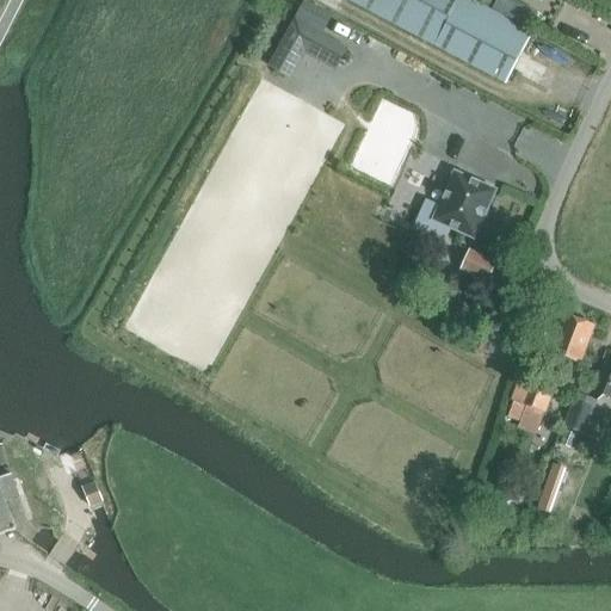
[(351,0),(505,82),(531,31),(473,0),(351,0)]
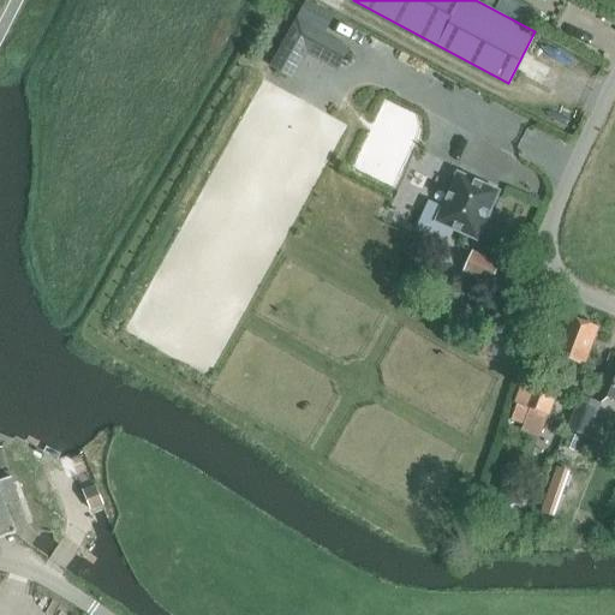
[(288,76),(304,47),(339,65),(348,48),(323,35),(333,17),(305,3),(296,21),(287,37),(272,67),(288,76)]
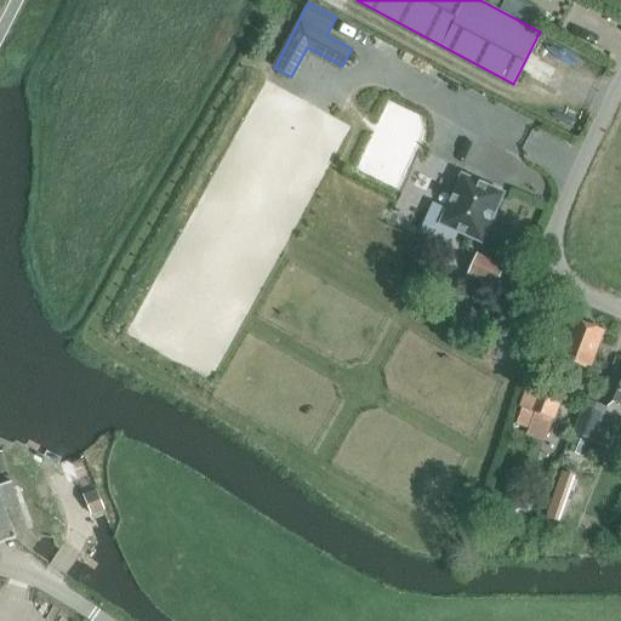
[(433,201),(420,232),(450,245),(456,232),(482,243),(503,193),(462,174),(446,208),(433,201)]
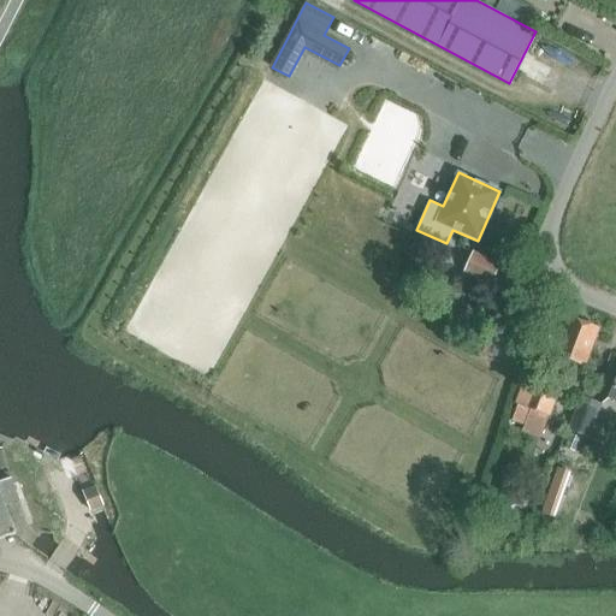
[(499,264),(473,252),(463,271),(491,284),(499,264)]
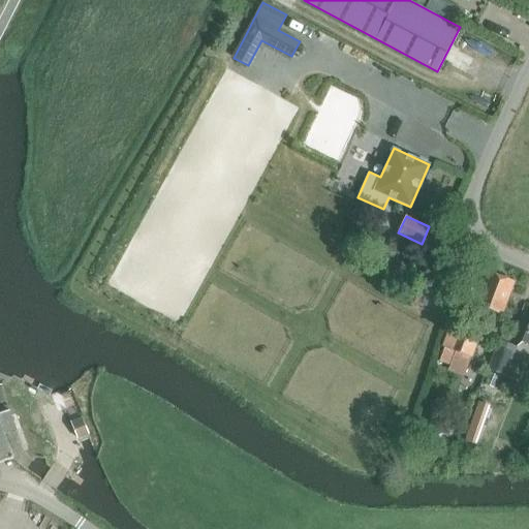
[(476,305),(473,312),(478,313),(475,320),(481,322),(480,327),(495,333),(502,315),(514,283),(488,274),(476,305)]
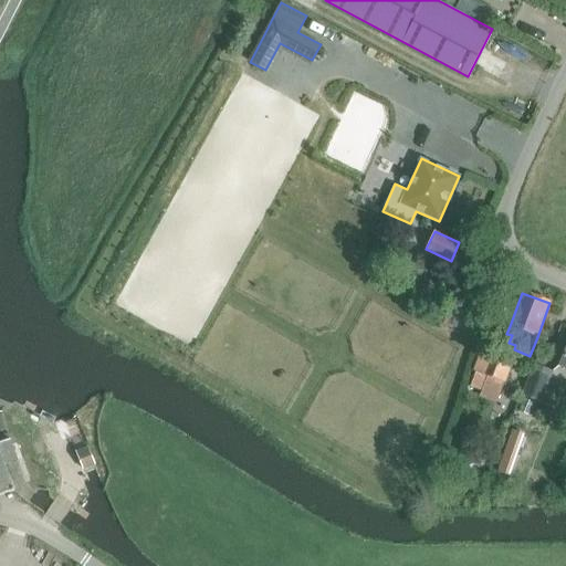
[(443,323),(453,326),(458,315),(448,312),(443,323)]
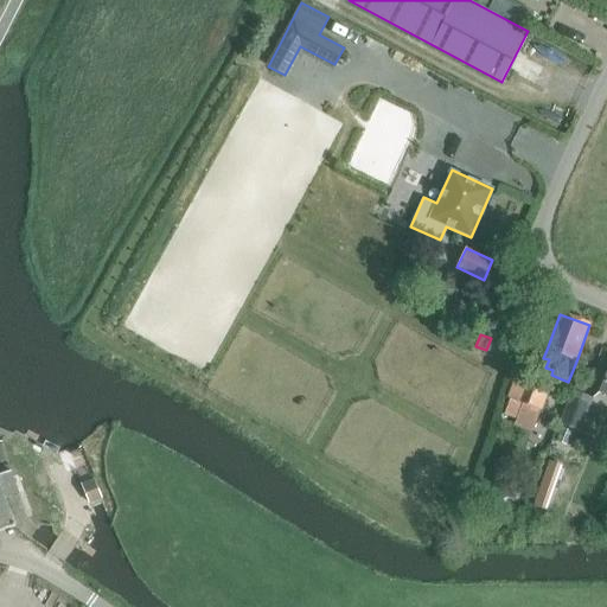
[(504,414),(516,419),(522,402),(542,409),(550,388),(517,375),(509,396),(511,397),(504,414)]
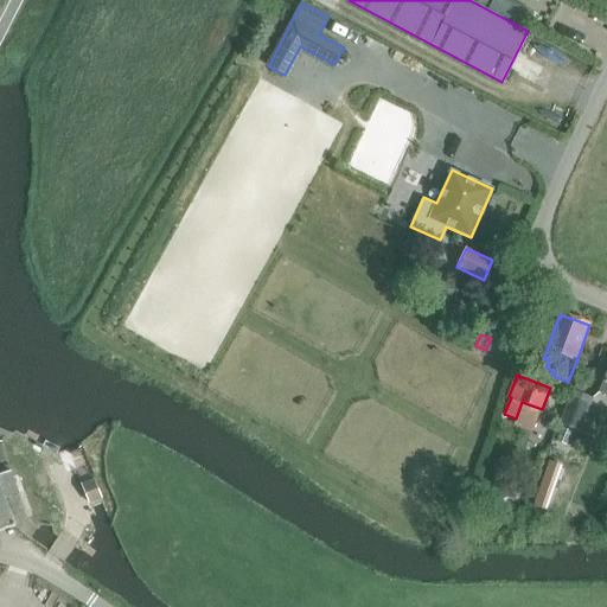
[(577,433),(592,400),(572,391),(558,425),(577,433)]
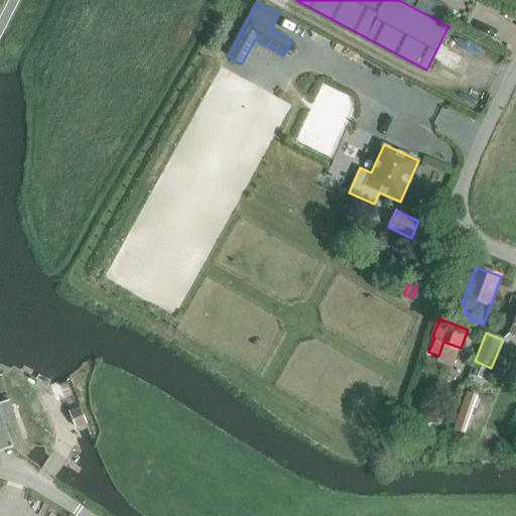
[(0,403),(0,452),(12,448),(3,423),(15,420),(9,401),(0,403)]
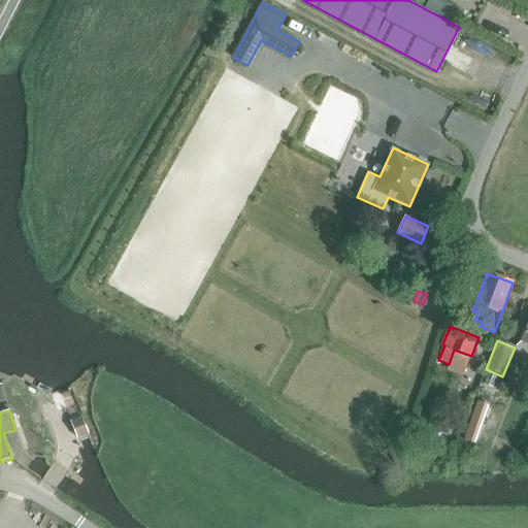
[(81,418),(70,422),(70,423),(76,437),(88,433),(81,418)]
